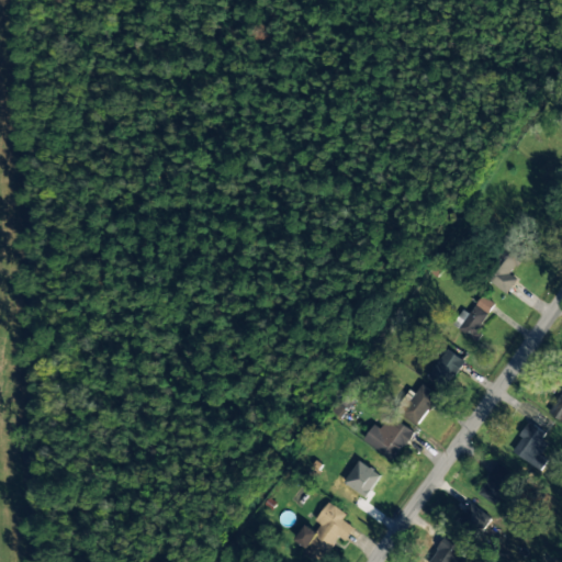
[(507,294),(516,279),(512,276),(528,247),(509,237),(485,281),(507,294)]
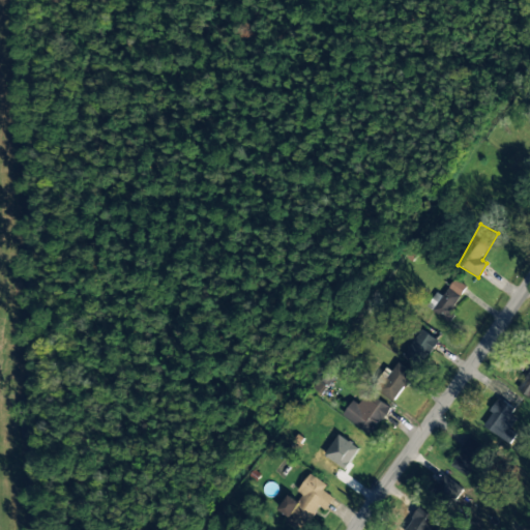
[(442,297),(436,292),(427,306),(450,323),(458,313),(451,308),(467,288),(454,278),(442,297)]
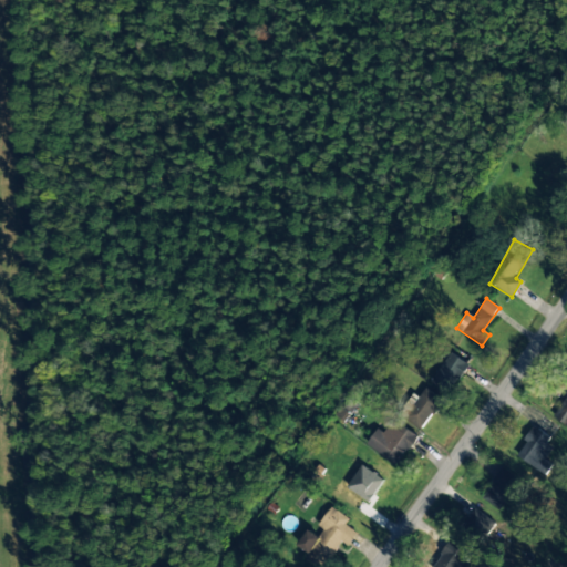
[(431,383),(450,395),(470,364),(451,352),(431,383)]
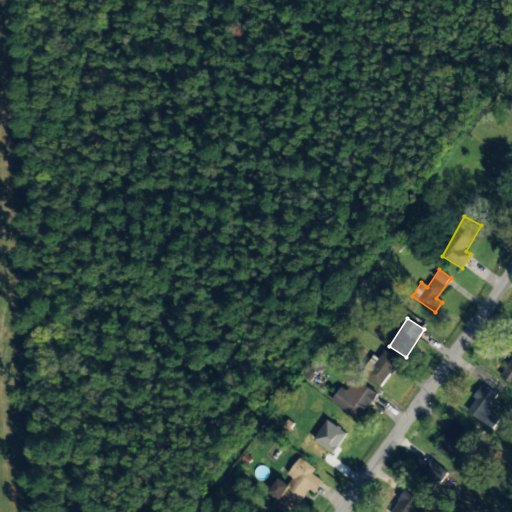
[(382,387),(400,362),(385,350),(377,360),(372,356),(360,371),(382,387)]
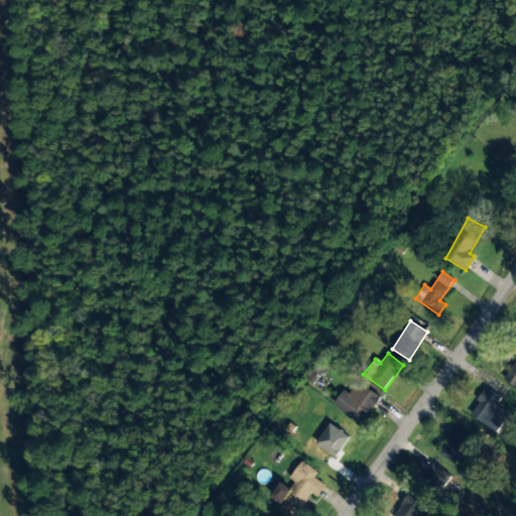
[(515,359),(504,379),(515,385),(515,359)]
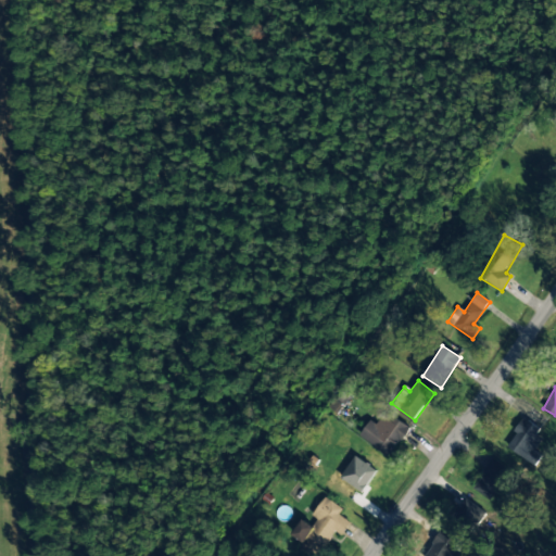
[(370,420),(359,437),(389,457),(409,427),(386,411),(377,425),(370,420)]
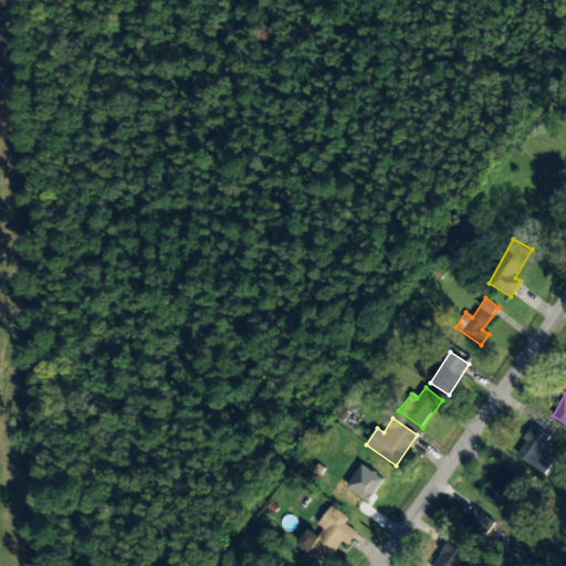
[(514,456),(544,474),(552,463),(544,459),(555,442),(532,428),(514,456)]
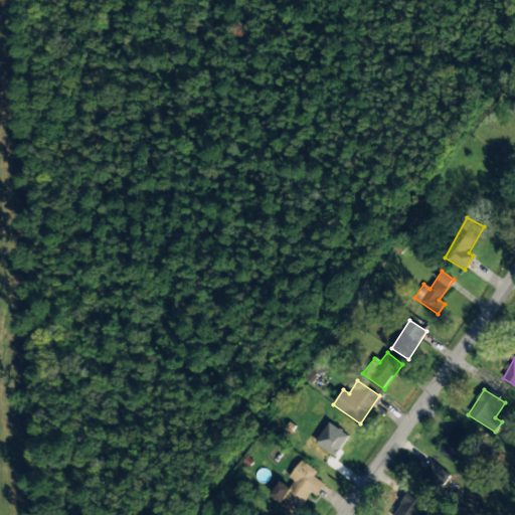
[(316,443),(336,457),(349,436),(329,422),(316,443)]
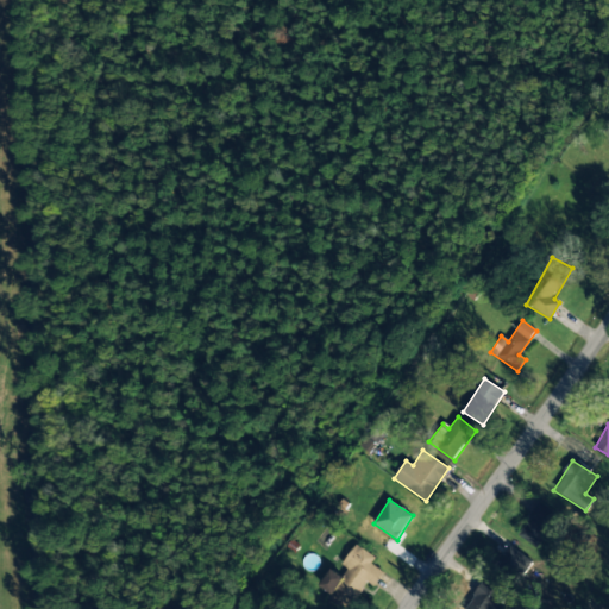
[(535,546),(556,513),(539,502),(519,535),(535,546)]
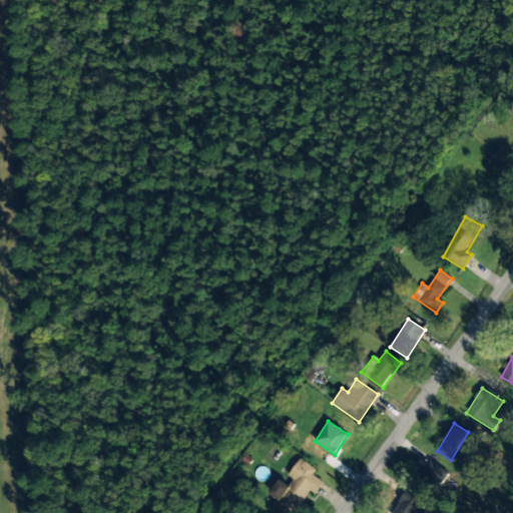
[(324,482),(313,474),(317,470),(300,458),(286,479),(282,476),(270,493),(282,502),(279,505),(290,512),(294,512),(310,491),(315,494),(324,482)]
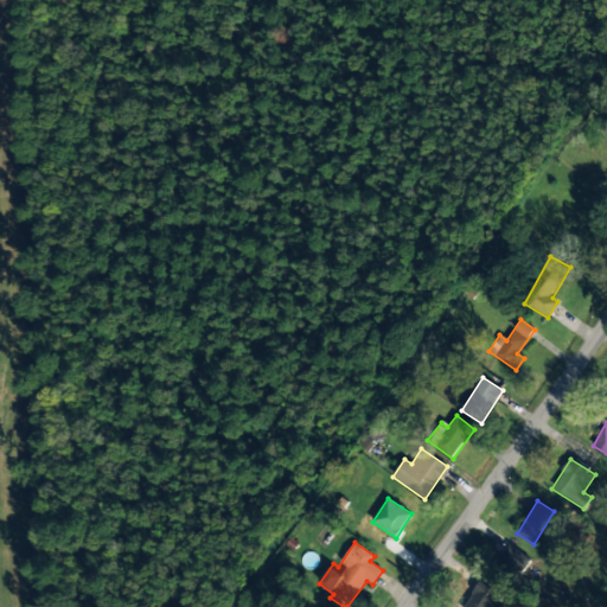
[(519,576),(531,560),(511,544),(499,561),(519,576)]
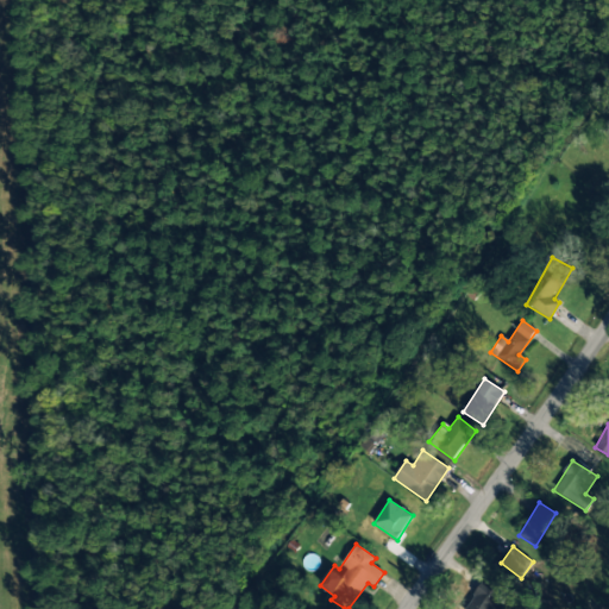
[(465,608),(496,608),(500,604),(497,602),(503,594),(487,581),(465,608)]
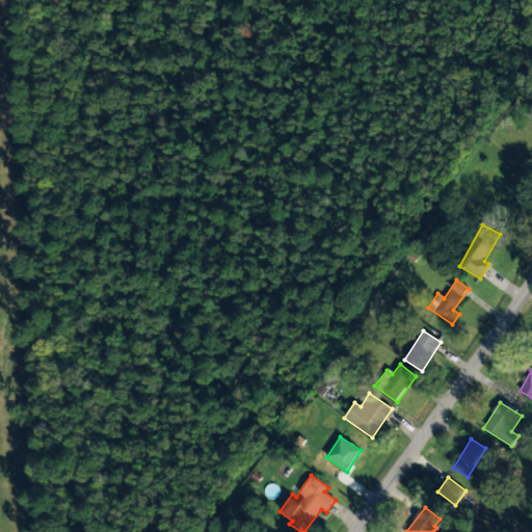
All buildings are outlined.
